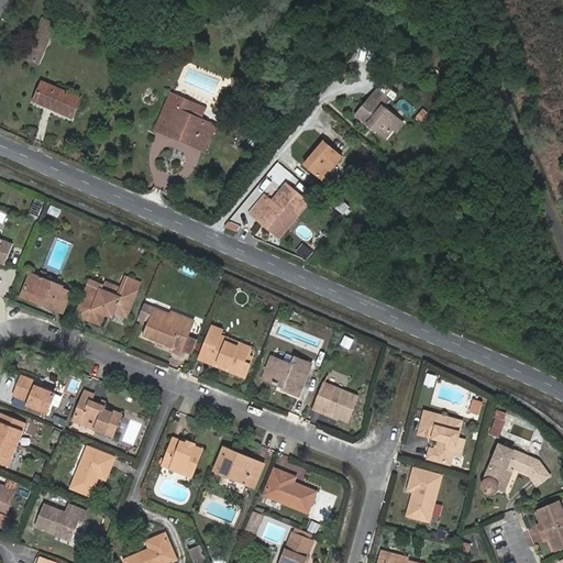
[(57,25),(43,19),(25,57),(40,64),(57,25)]
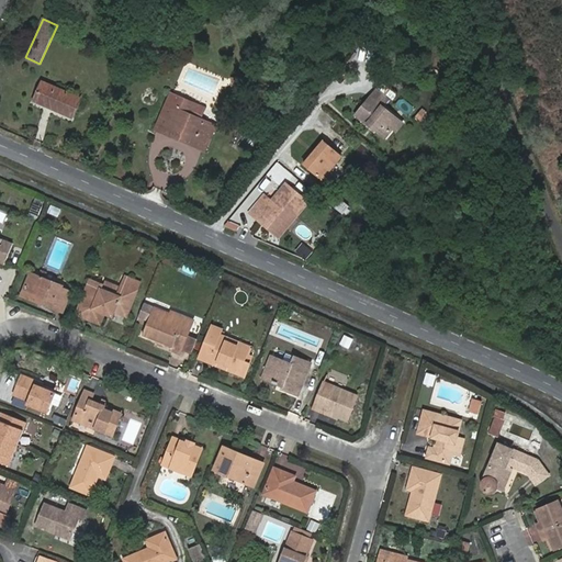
[(357,58),(368,64),(373,51),(362,45),(357,58)]
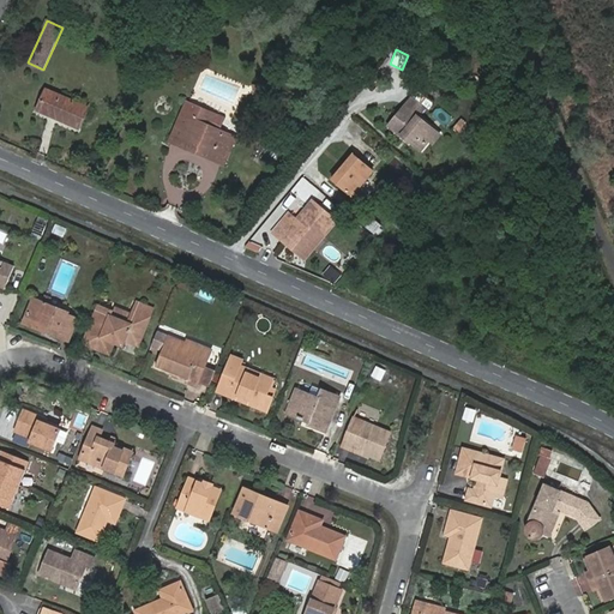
[(47,91),(38,110),(79,131),(88,110),(47,91)]
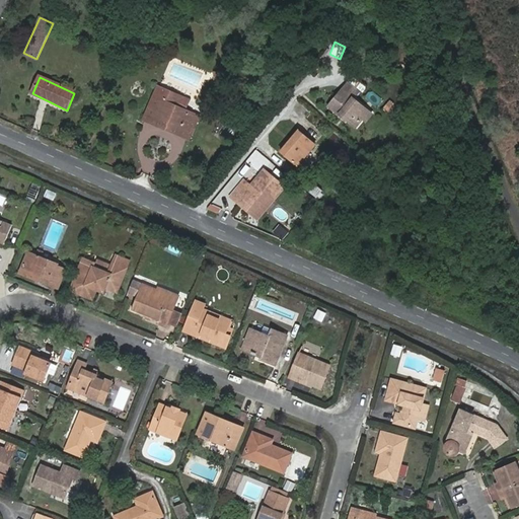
[(367,119),(372,113),(356,98),(360,92),(350,83),(332,107),(350,123),(352,120),(361,127),(367,119)]
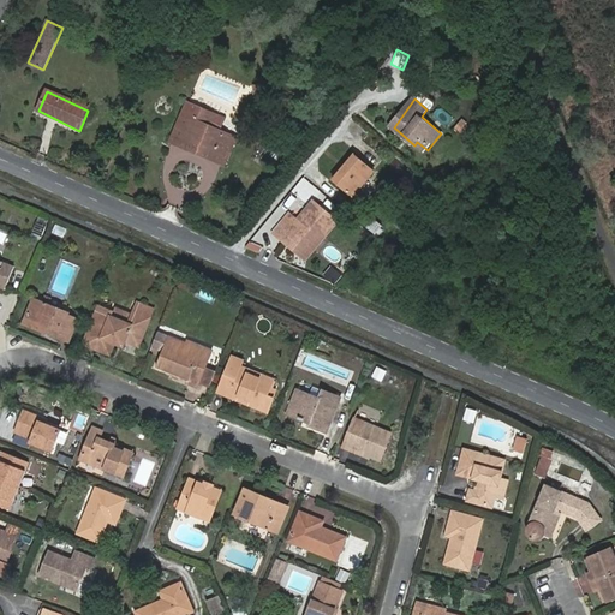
[(206,150),(224,157),(233,136),(219,130),(225,119),(186,102),(181,115),(193,120),(184,141),(193,144),(196,142),(208,147),(206,150)]
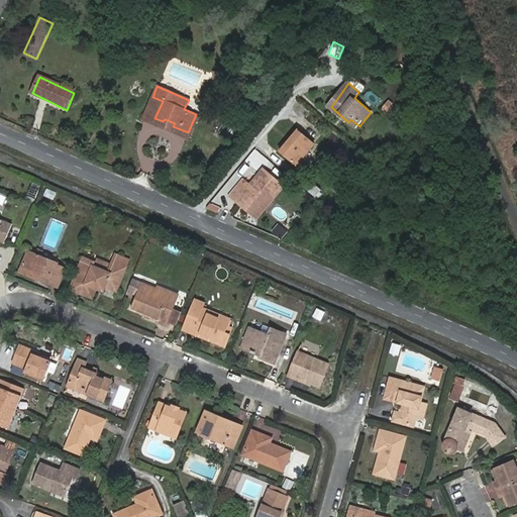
[(198,115),(196,114),(188,132),(173,126),(175,123),(165,119),(163,121),(154,118),(163,101),(152,97),(143,118),(189,137),(198,115)]
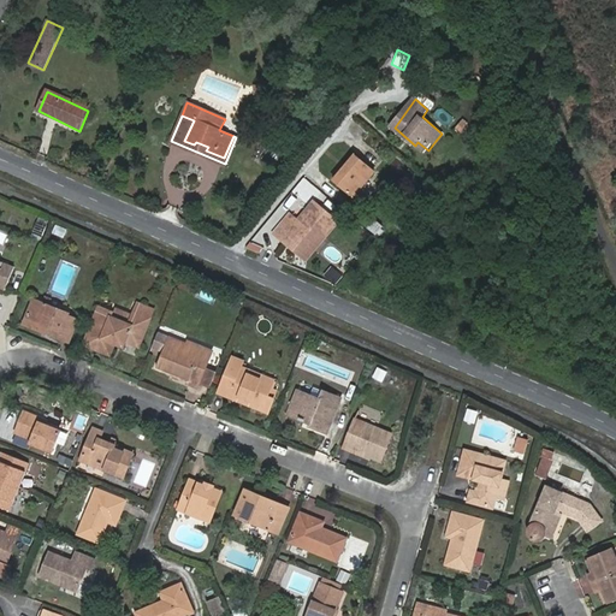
[(462,132),(469,125),(462,119),(456,128),(462,132)]
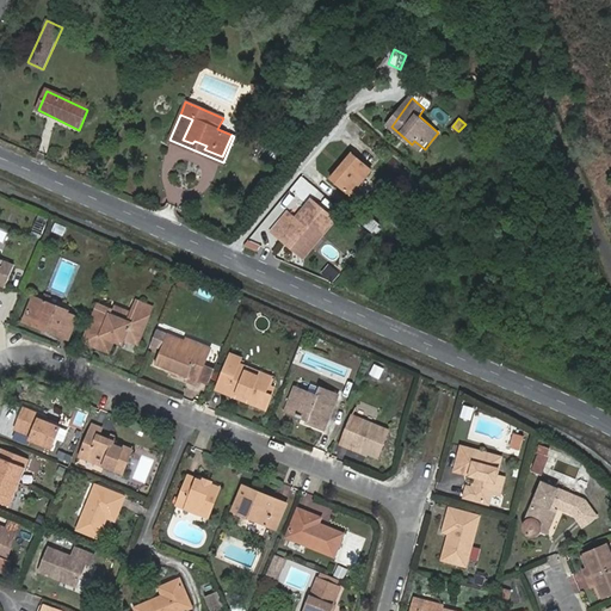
[(443,136),(438,133),(432,140),(437,144),(443,136)]
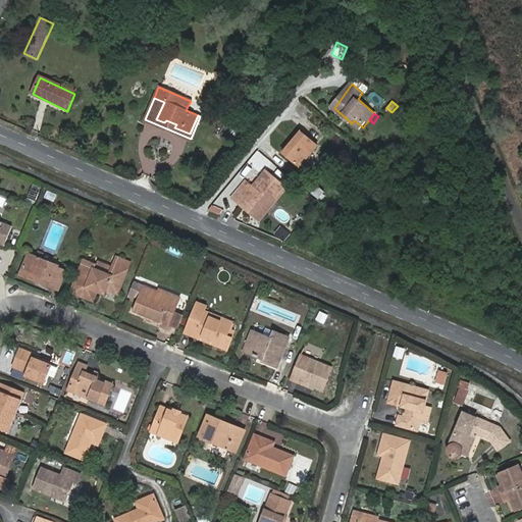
[(304,132),(289,151),(306,161),(319,145),(304,132)]
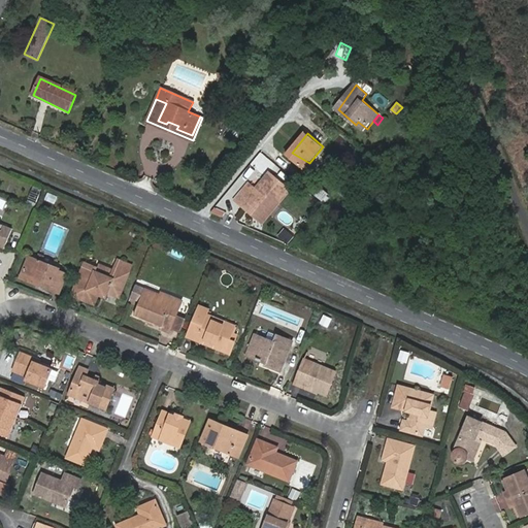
[(309,163),(292,153),(289,157),(304,170),(309,163)]
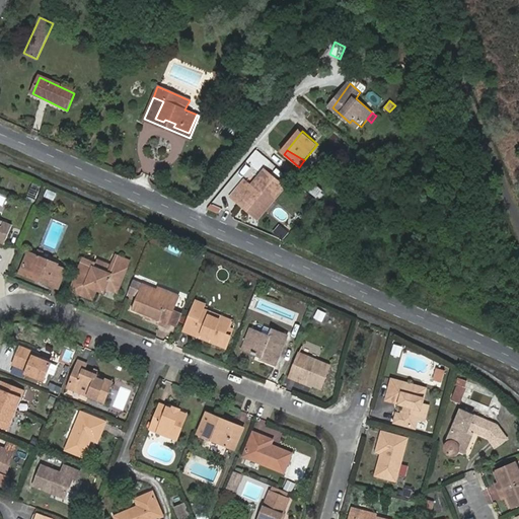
[(266,196),(272,201),(283,187),(262,170),(248,186),(241,179),(227,197),(234,203),(238,198),(253,210),(266,196)]
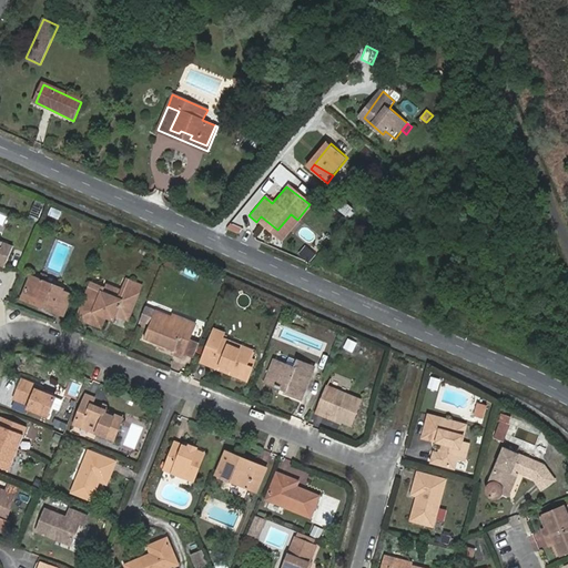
[(334,208),(347,216),(354,208),(341,198),(334,208)]
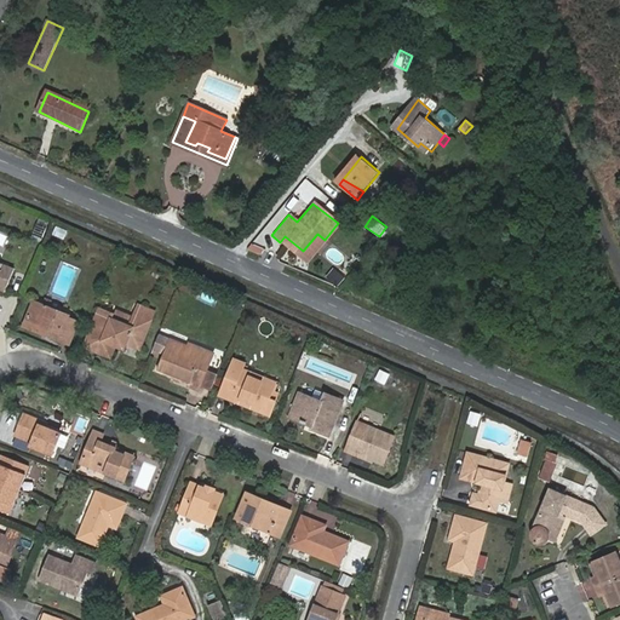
[(365,228),(355,237),(365,247),(374,237),(365,228)]
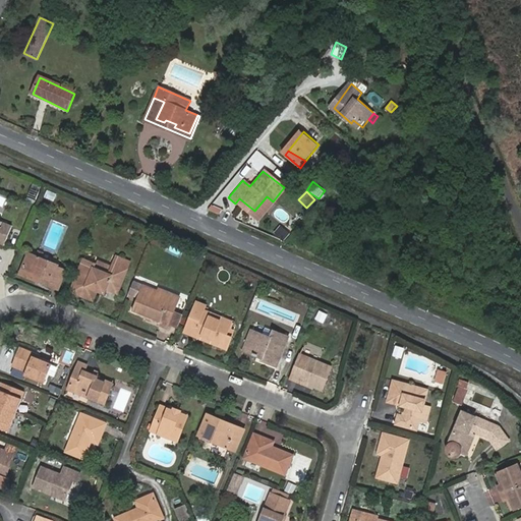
[(256,222),(273,201),(267,196),(254,211),(239,198),(235,204),(256,222)]
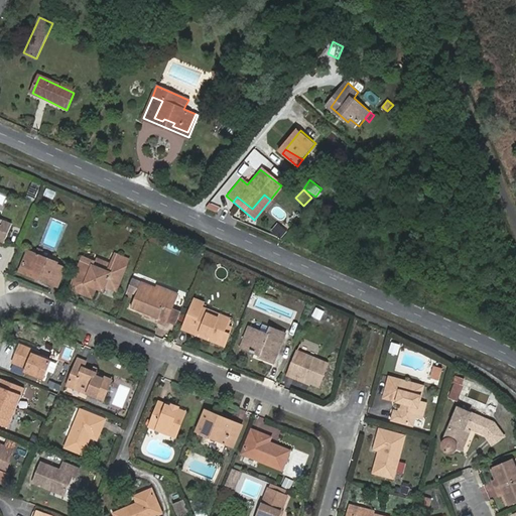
[(12,223),(0,217),(0,240),(5,242),(12,223)]
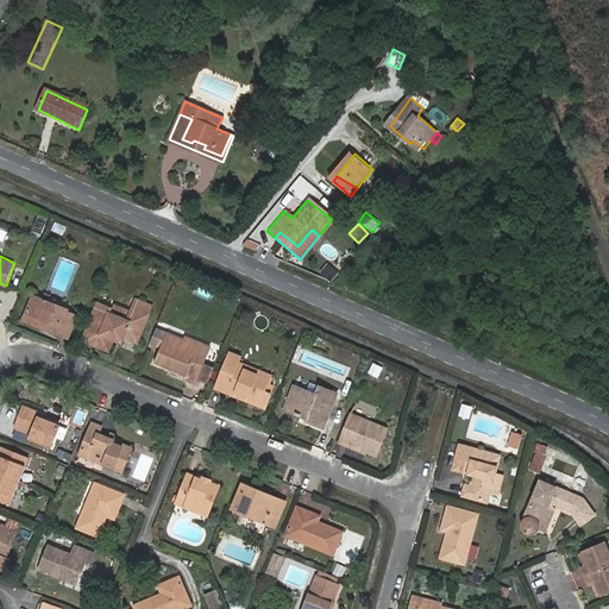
[(327,262),(320,272),(332,282),(339,271),(327,262)]
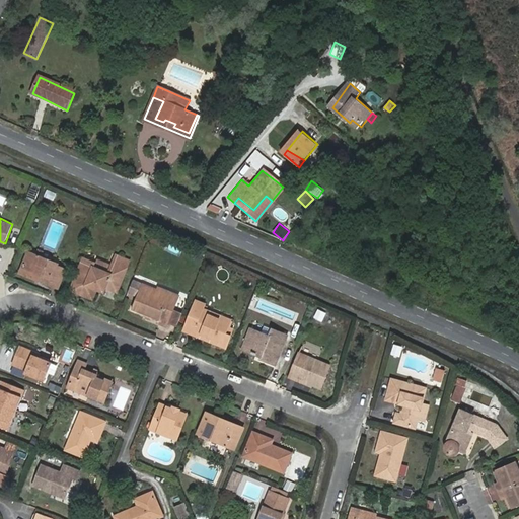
[(152,235),(151,242),(162,244),(163,238),(152,235)]
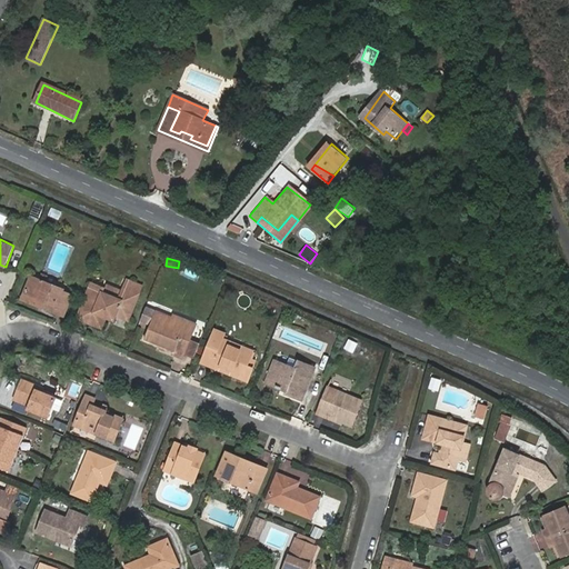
[(32,275),(23,295),(45,303),(43,307),(55,311),(56,308),(65,311),(71,292),(63,289),(65,287),(46,279),(39,277),(32,275)]
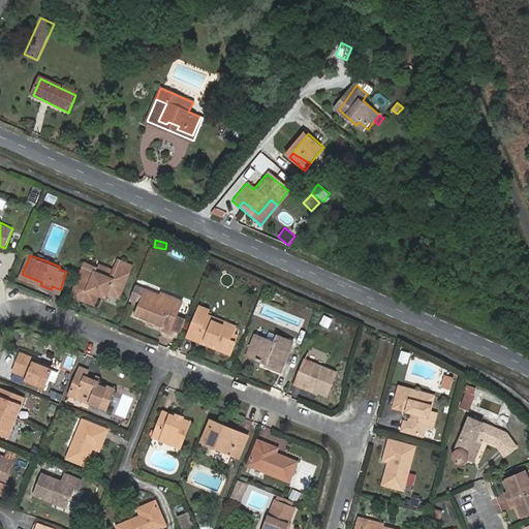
[(98,294),(101,296),(102,290),(109,292),(119,297),(131,268),(116,261),(110,278),(96,273),(97,268),(85,263),(72,296),(94,304),(98,294)]
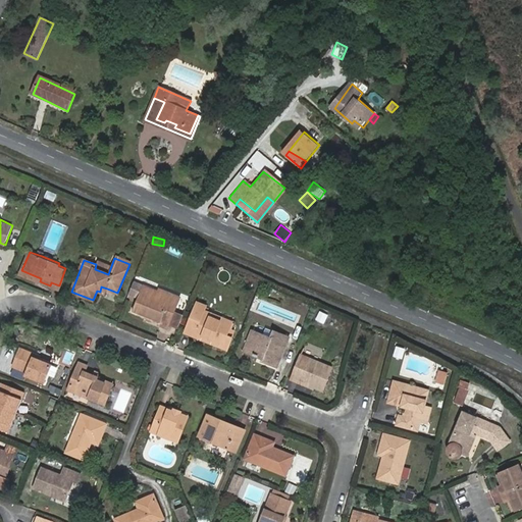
[(41,278),(21,270),(20,273),(40,281),(41,278)]
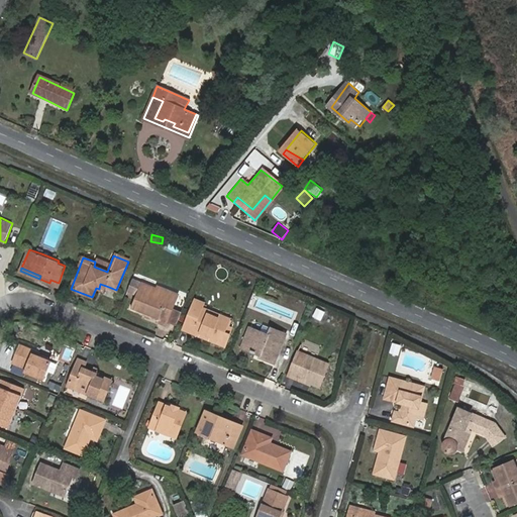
[(156,290),(140,284),(129,308),(145,314),(147,311),(151,313),(149,316),(158,319),(157,321),(165,325),(167,322),(176,326),(181,314),(172,310),(171,310),(170,313),(162,309),(168,295),(156,290)]
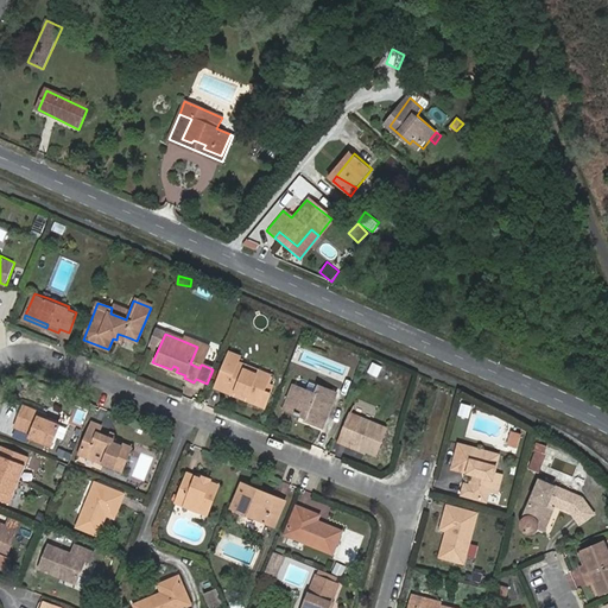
[(202,365),(209,346),(185,336),(183,341),(197,347),(190,363),(200,368),(201,365),(202,365)]
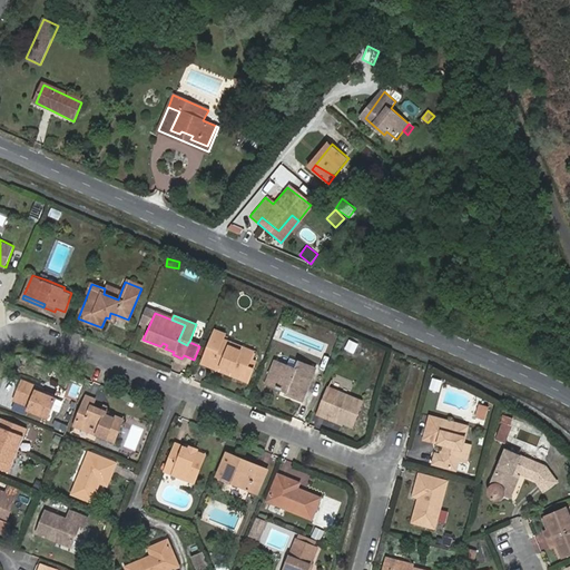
[(222,342),(222,338),(224,333),(215,330),(203,363),(212,366),(214,363),(232,371),(231,374),(247,381),(252,371),(246,367),(253,352),(243,347),(242,351),(222,342)]
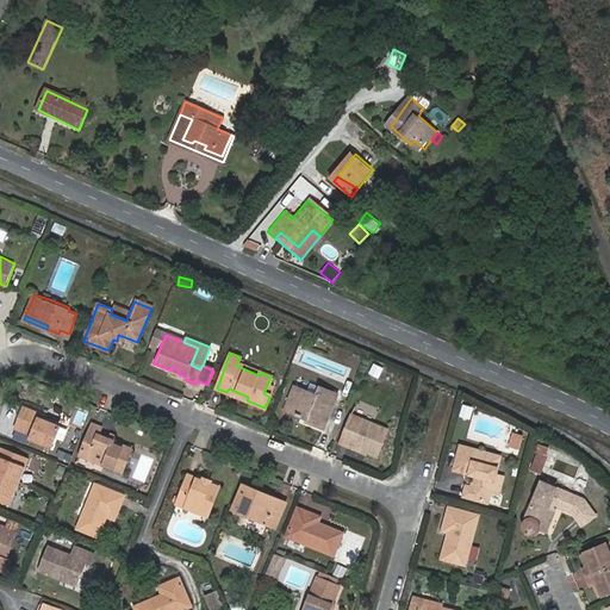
[(260,372),(237,362),(237,366),(259,375),(260,372)]
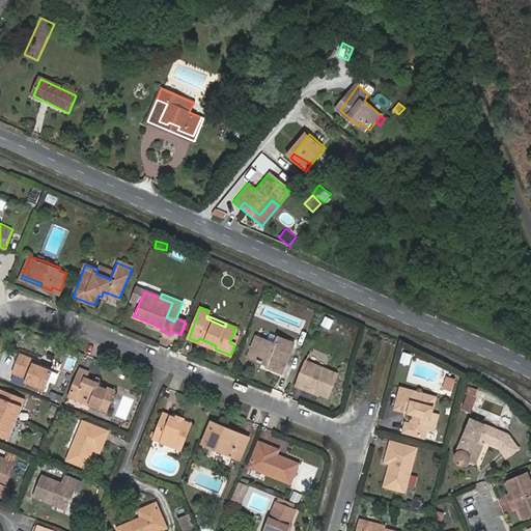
[(325,315),(320,326),(330,329),(334,318),(325,315)]
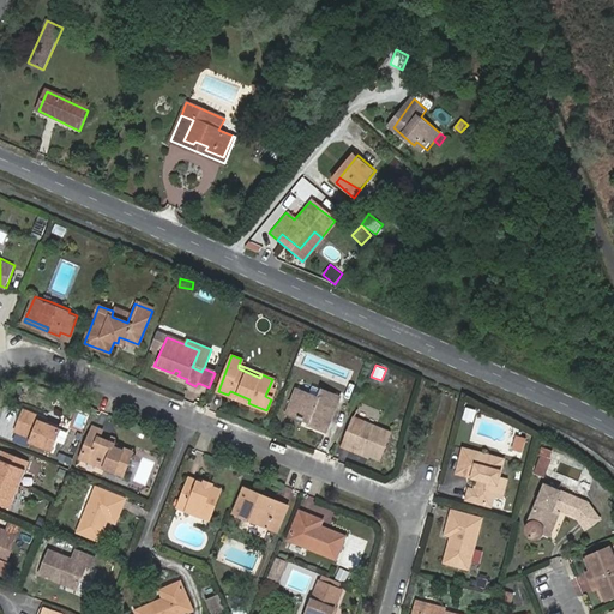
[(318,397),(296,389),(287,413),(307,421),(307,423),(325,431),(339,396),(320,389),(318,397)]
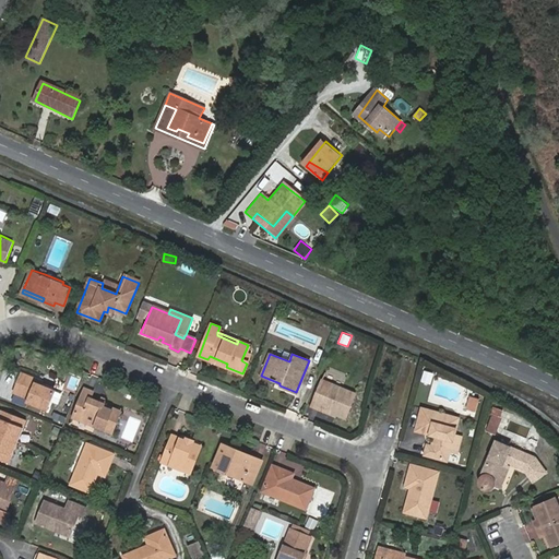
[(215,363),(226,367),(227,364),(210,356),(207,359),(215,363)]
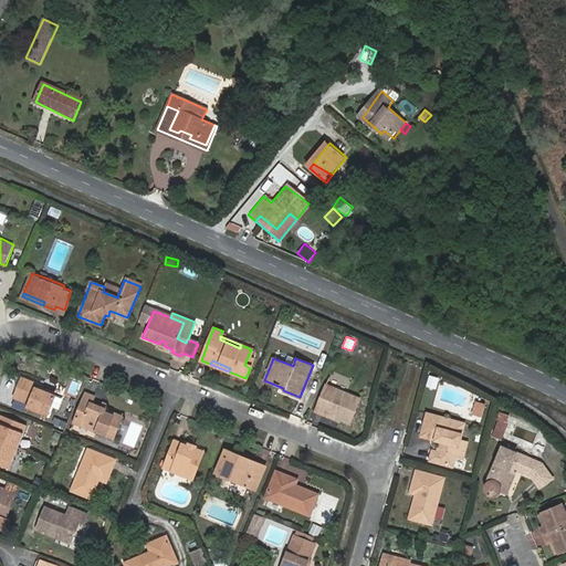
[(38,388),(39,384),(23,378),(19,388),(16,397),(30,402),(29,406),(49,413),(56,395),(43,389),(38,388)]
